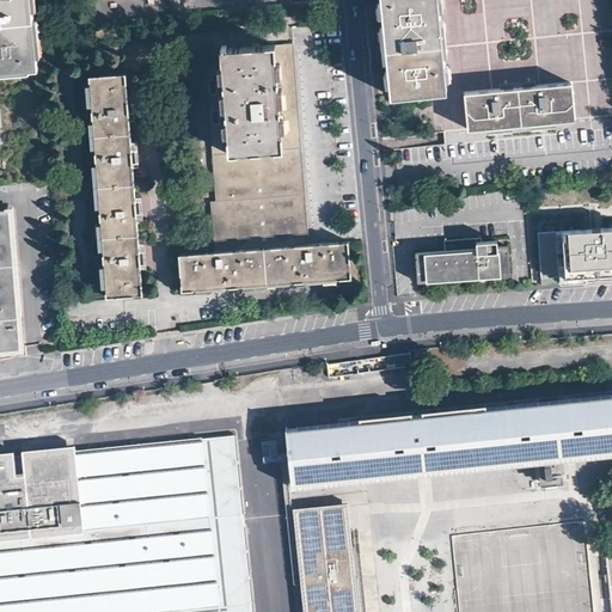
[(29,69),(37,68),(29,0),(0,0),(0,74),(29,72),(29,69)]
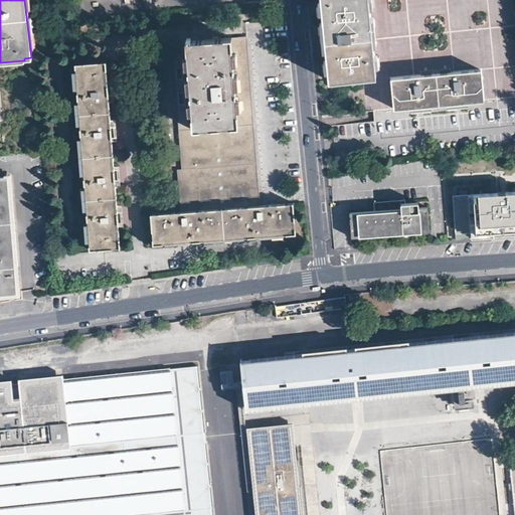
[(320,0),(328,80),(375,76),(368,0),(320,0)]
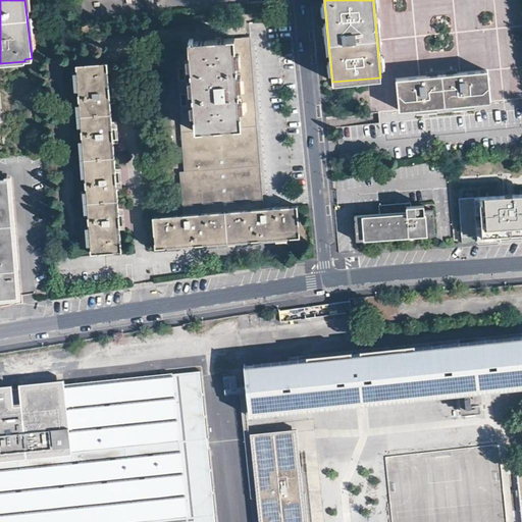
[(155,247),(299,236),(297,205),(264,207),(250,38),(188,42),(189,55),(196,134),(183,135),(185,170),(179,171),(183,214),(153,216),(155,247)]
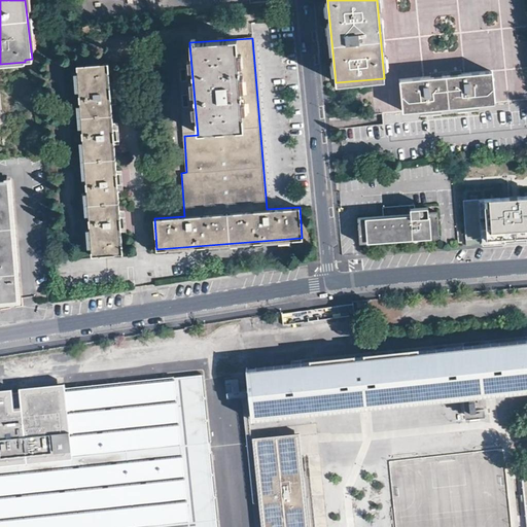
[(178,57),(184,136),(198,135),(190,56),(178,57)]
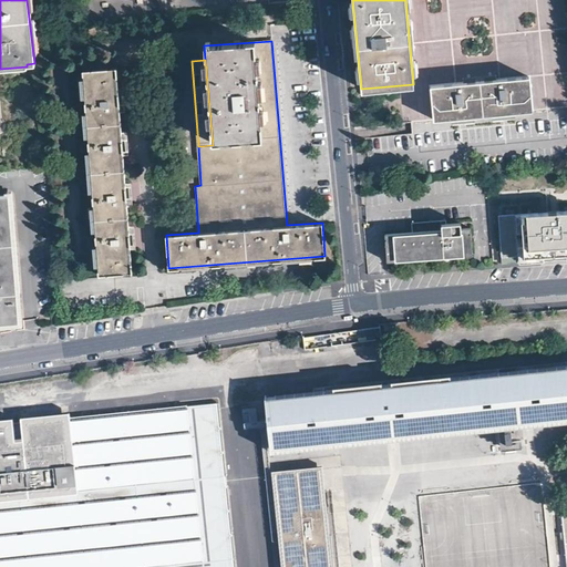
[(99,274),(132,270),(116,66),(83,70),(99,274)]
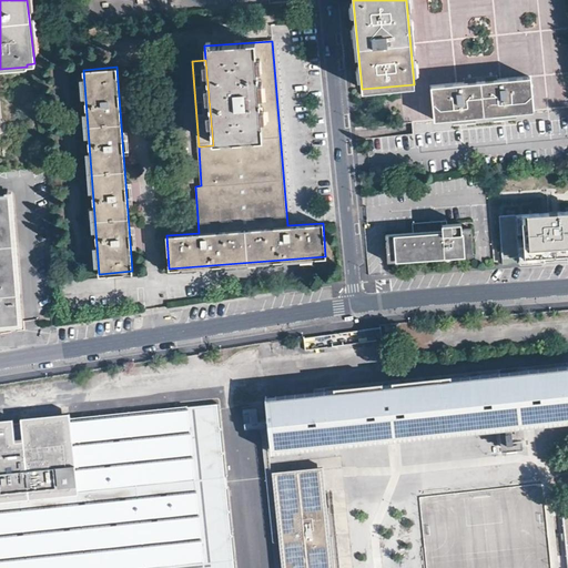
[(518,111),(535,110),(531,78),(432,88),(435,120),(453,118),(454,121),(477,119),(477,115),(495,113),(495,117),(518,114),(518,111)]
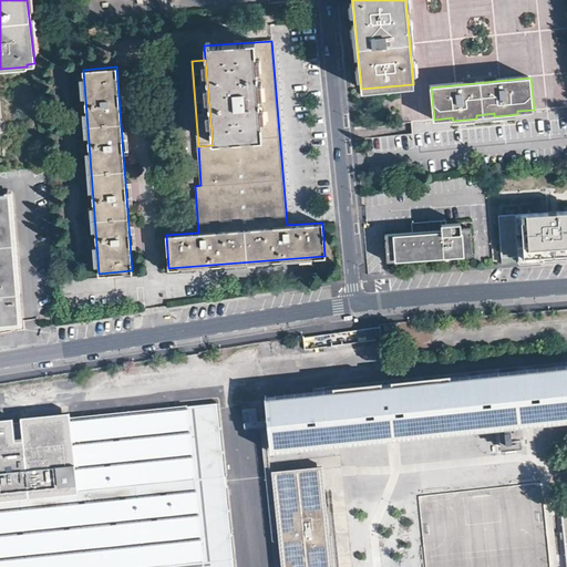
[(372,179),(381,178),(381,168),(371,169),(372,179)]
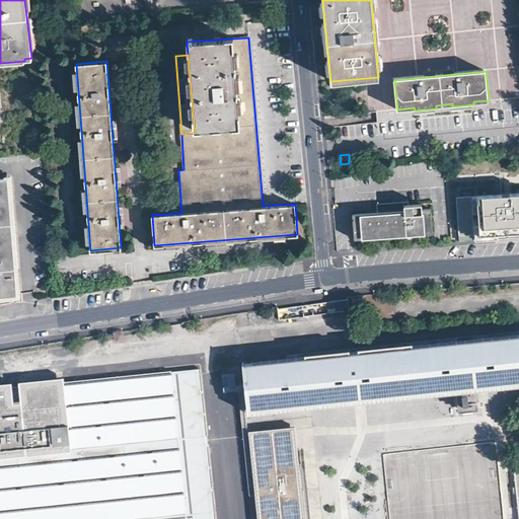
[(0,295),(17,294),(9,177),(0,177),(0,295)]
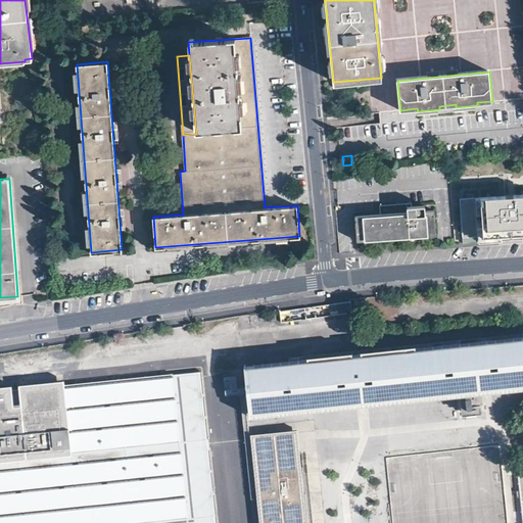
[(522,193),(460,197),(463,243),(471,242),(522,239),(522,193)]
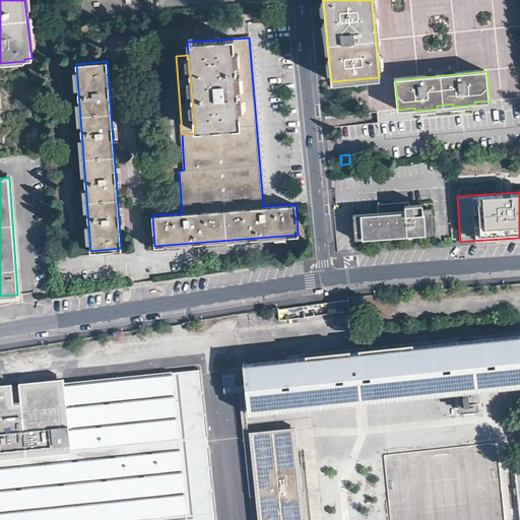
[(354,239),(434,233),(432,207),(421,208),(421,203),(396,205),(395,202),(377,203),(377,212),(353,213),(354,239)]
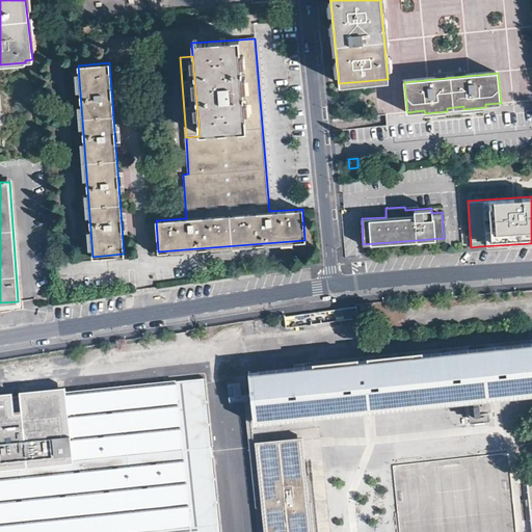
[(531,340),(248,370),(255,422),(371,409),(497,396),(531,393),(531,340)]
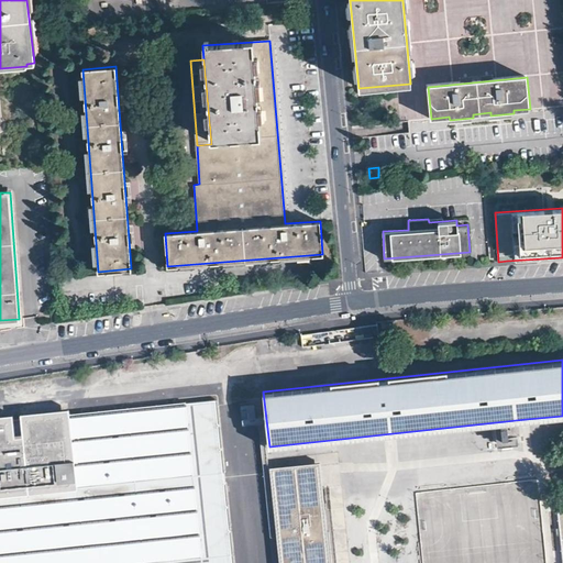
[(13,414),(0,415),(0,562),(234,562),(216,399),(72,417),(69,409),(22,414),(25,435),(15,437),(13,414)]
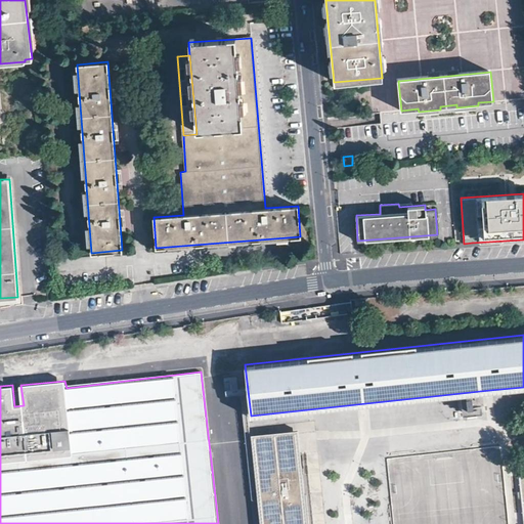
[(299,430),(252,436),(262,523),(307,523),(300,441),(299,430)]
